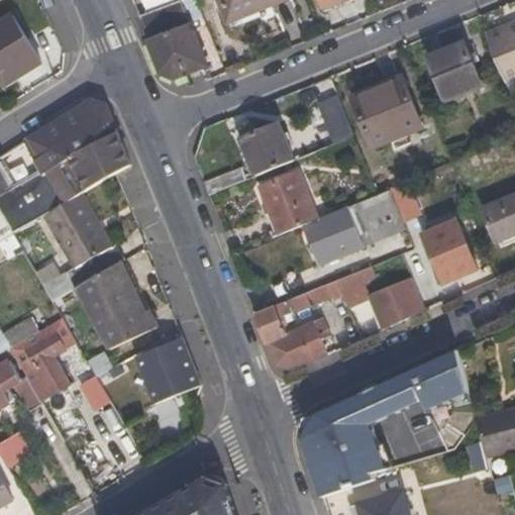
[(205,65),(180,0),(170,0),(138,14),(161,73),(174,77),(205,65)]
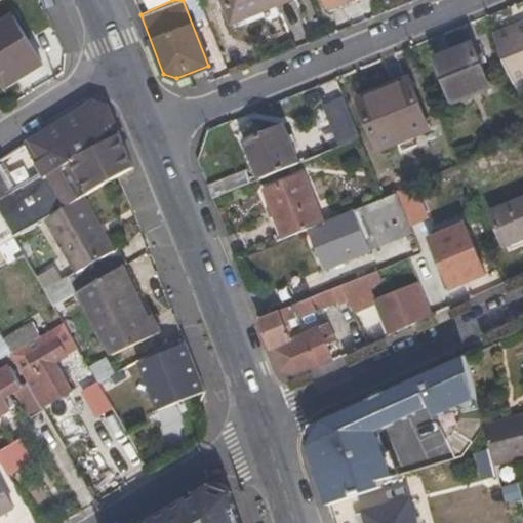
[(279,12),(275,1),(277,0),(222,0),(229,18),(223,22),(228,33),(279,12)]
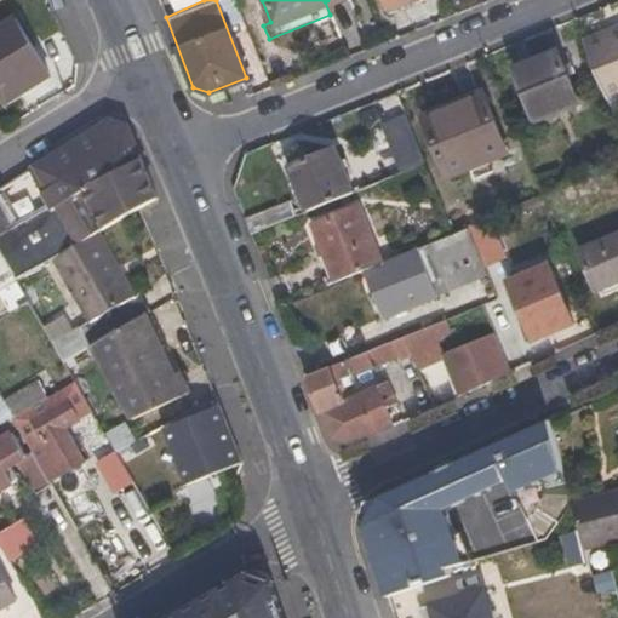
[(383,0),(388,12),(415,3),(413,0),(383,0)]
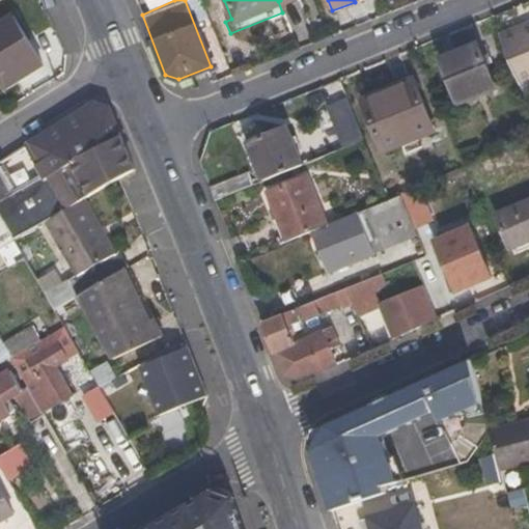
[(42,62),(12,14),(0,21),(0,83),(2,86),(42,62)]
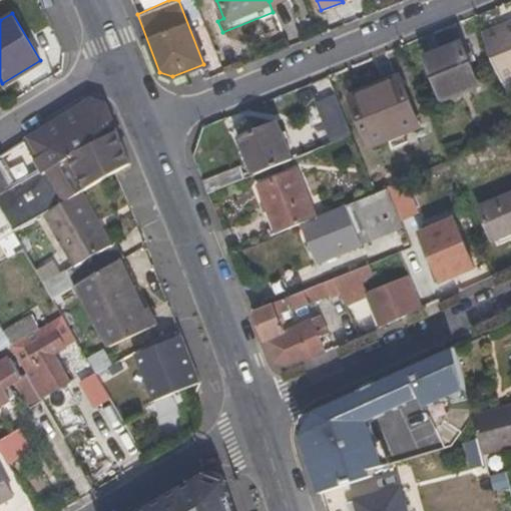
[(510,28),(510,20),(481,33),(484,39),(510,28)]
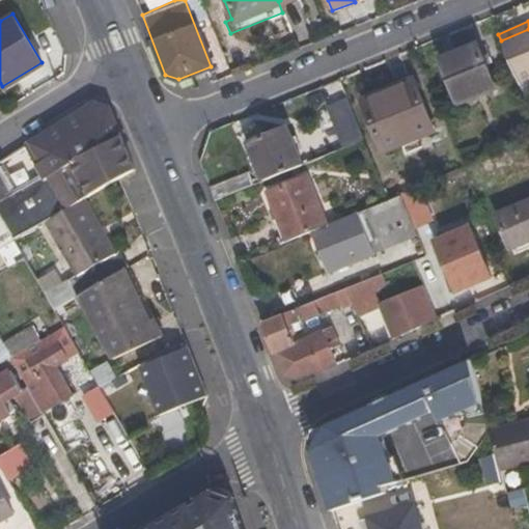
[(528,29),(501,40),(519,85),(528,80),(528,29)]
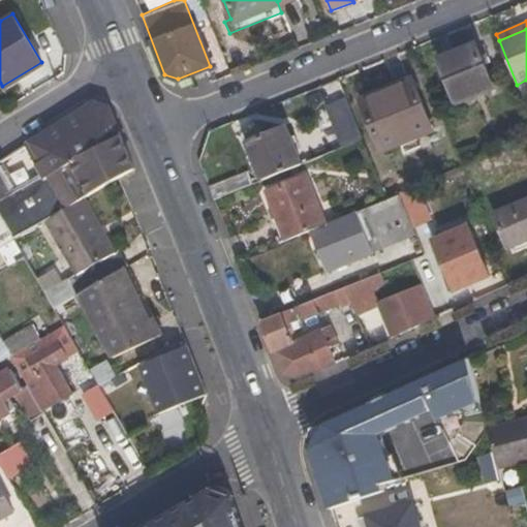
[(439,59),(455,99),(491,85),(474,44),(439,59)]
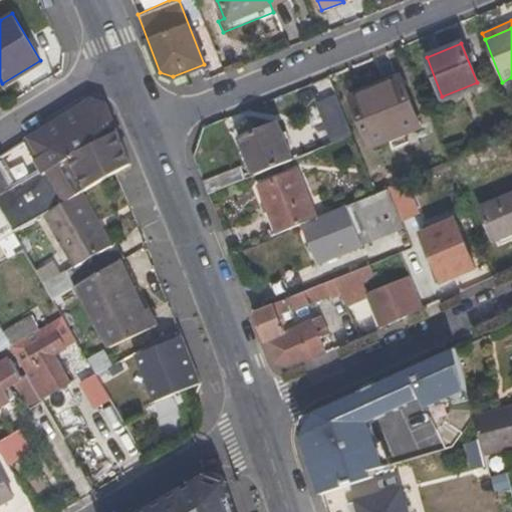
[(351,100),(369,144),(418,124),(398,77),(362,90),(363,95),(351,100)]
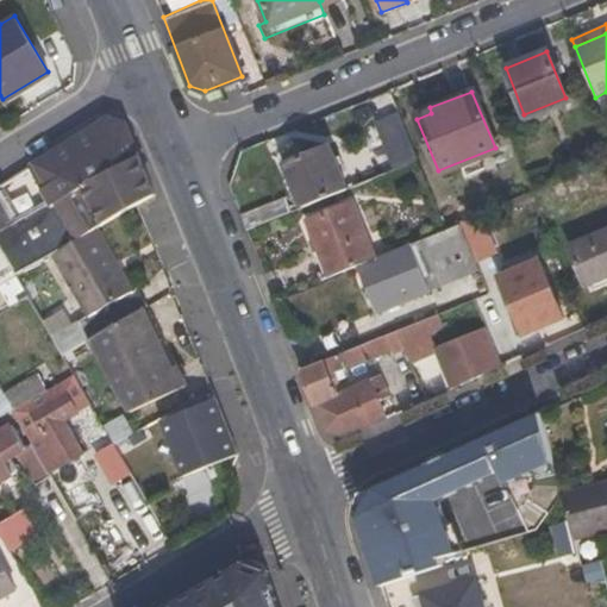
[(392,168),(415,158),(398,111),(373,120),(392,168)]
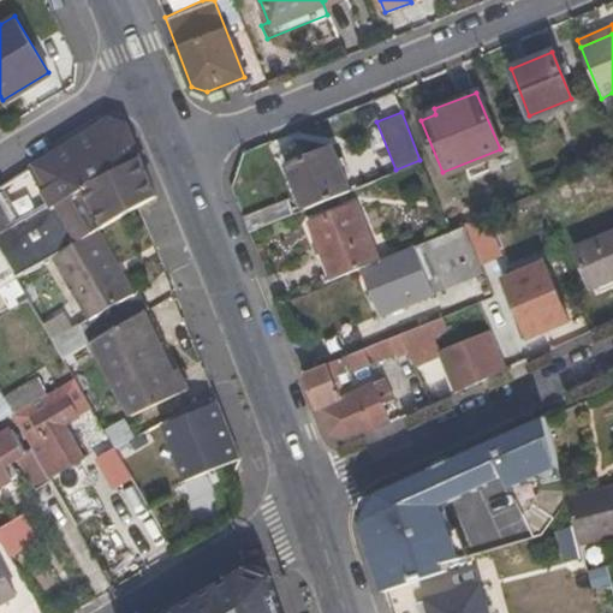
[(138,207),(158,196),(126,121),(108,117),(34,164),(55,206),(9,233),(1,219),(7,215),(0,202),(0,255),(13,278),(52,257),(97,231),(138,207)]
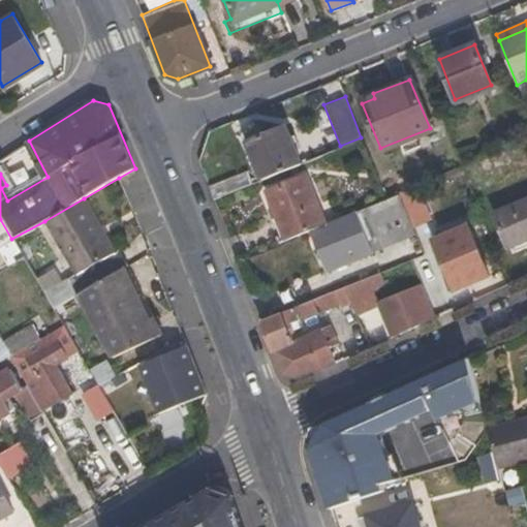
[(283,127),(246,142),(260,179),(299,162),(283,127)]
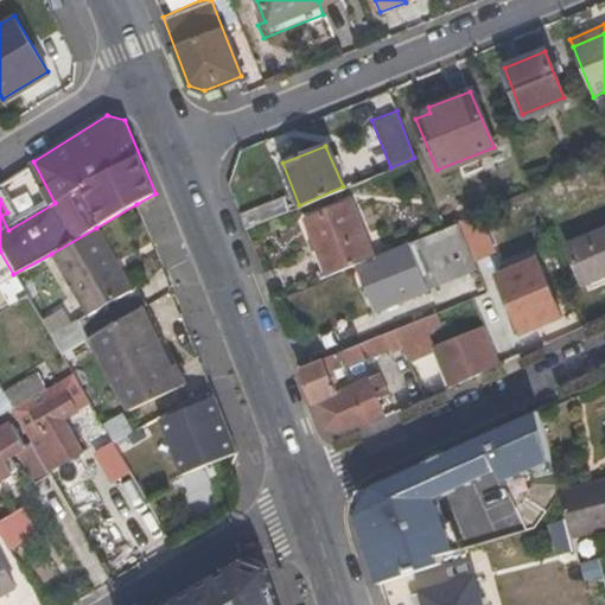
[(465,214),(454,190),(431,198),(441,223),(456,218),(465,214)]
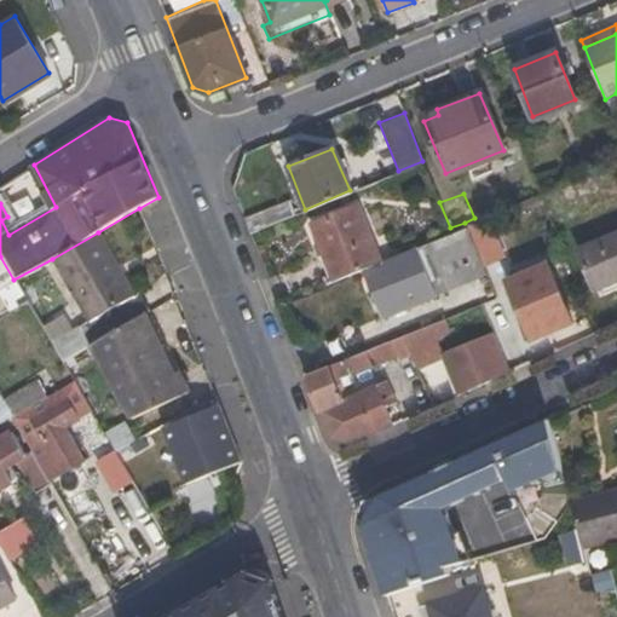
[(355,206),(312,224),(333,278),(361,266),(376,259),(355,206)]
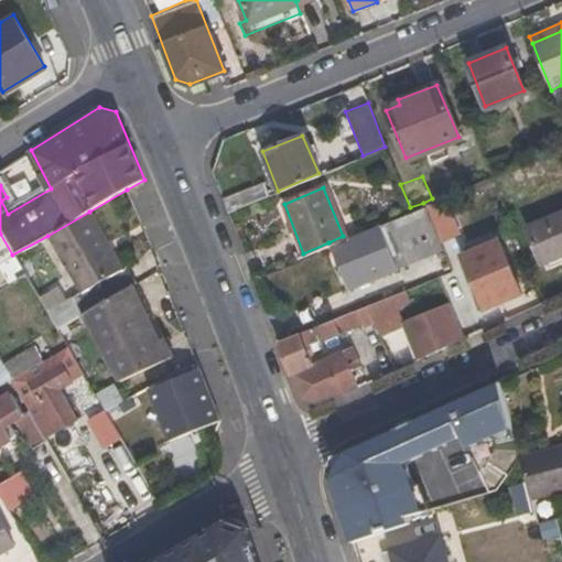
[(438,239),(456,233),(442,195),(432,198),(423,203),(438,239)]
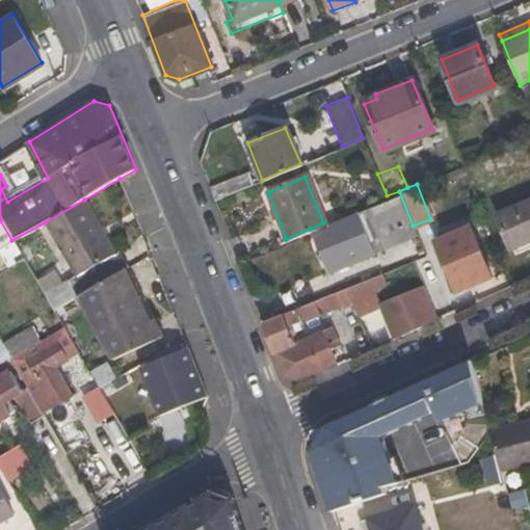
[(399,191),(387,195),(356,209),(373,253),(417,236),(413,226),(399,191)]
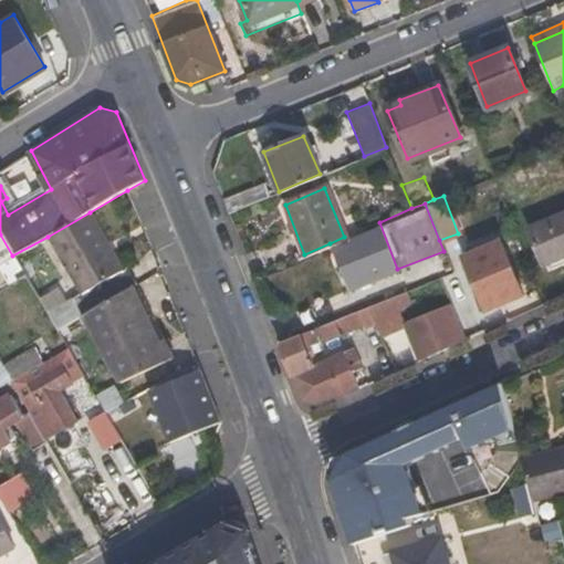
[(133,284),(124,268),(90,212),(48,237),(79,291),(45,311),(58,331),(82,314),(133,284)]
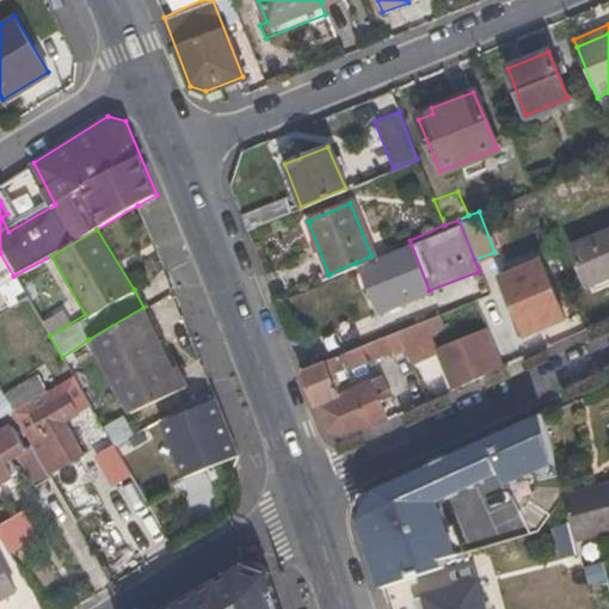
[(588,287),(608,277),(608,229),(571,245),(588,287)]
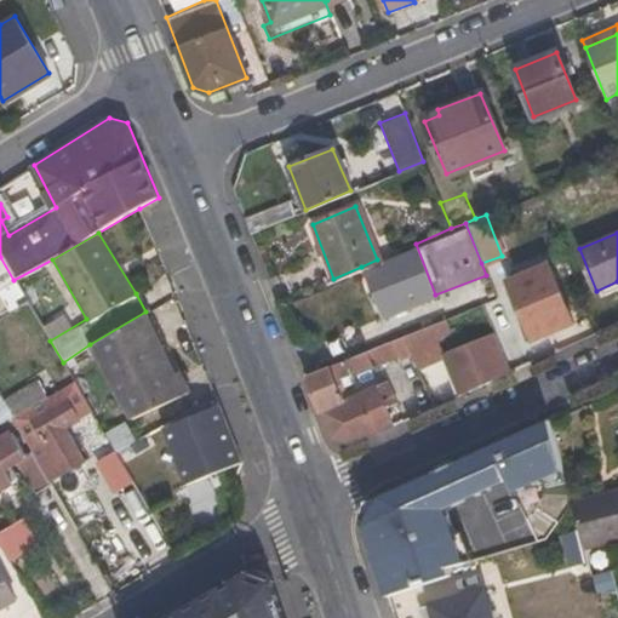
[(435,295),(416,244),(377,259),(361,267),(381,316),(435,295)]
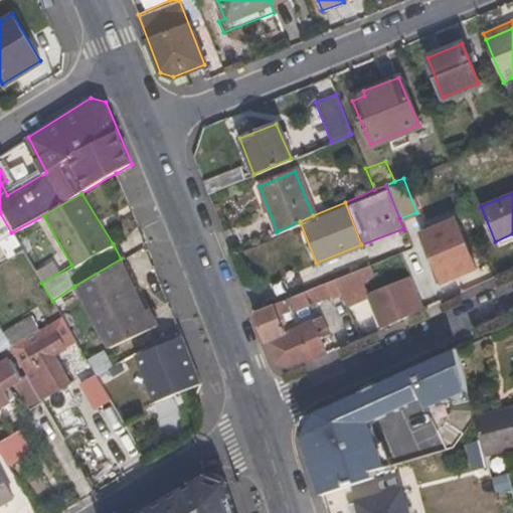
[(0,239),(11,232),(0,213),(0,239)]
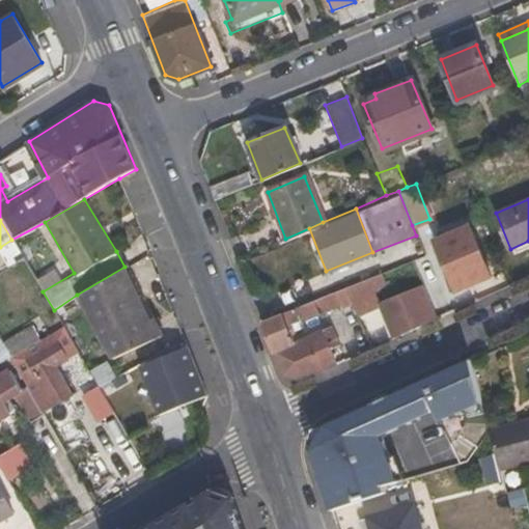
[(435,240),(455,290),(489,276),(469,225),(435,240)]
